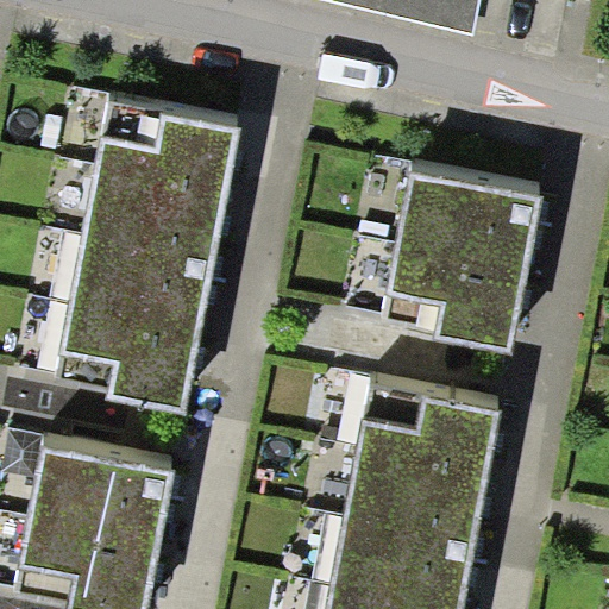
[(478,0),(336,0),(472,30),(478,0)]
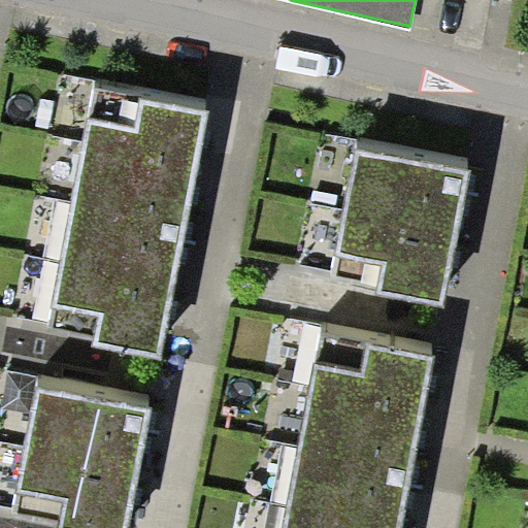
[(161,359),(208,111),(96,88),(46,334),(161,359)]
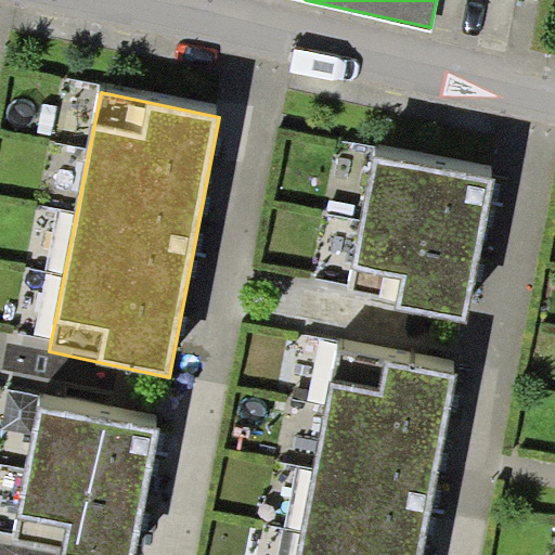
[(468,323),(494,179),(373,156),(347,295),(396,304),(395,310),(468,323)]
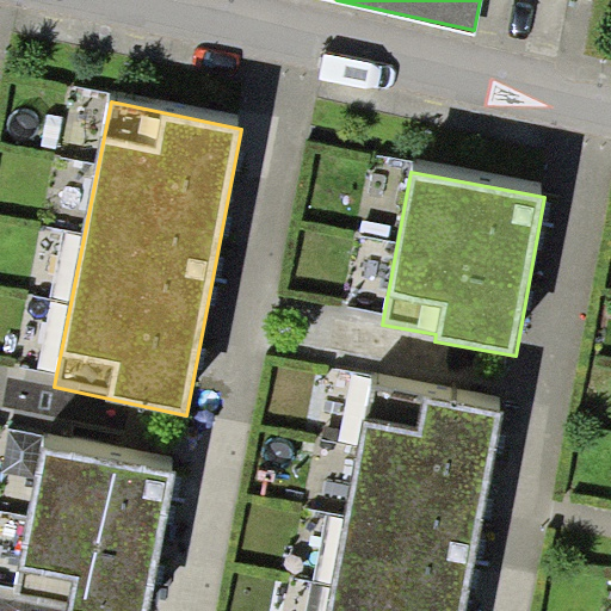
[(462,610),(500,413),(374,387),(332,610),(462,610)]
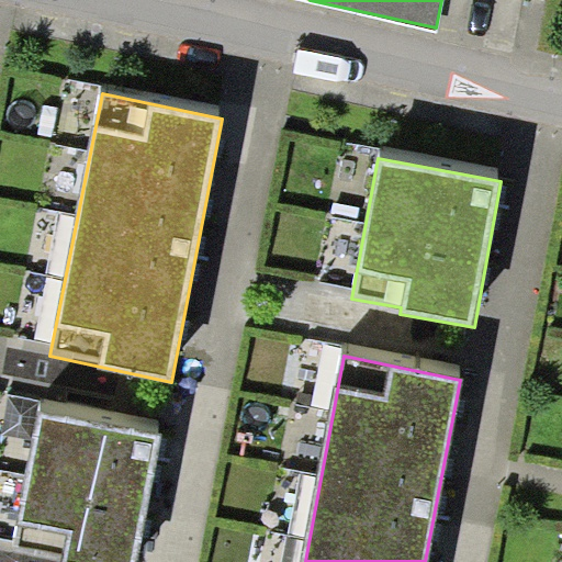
[(3,433),(36,439),(41,413),(43,402),(10,395),(3,433)]
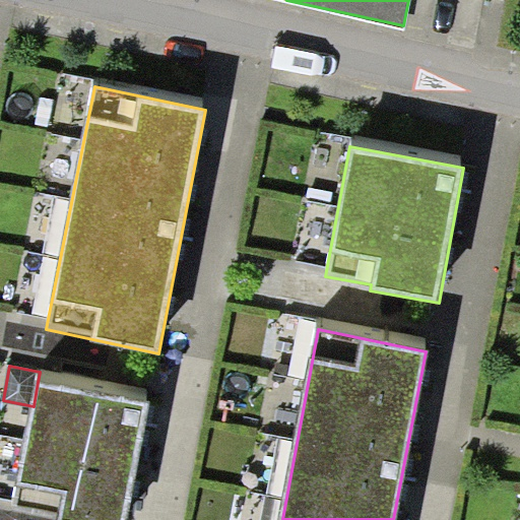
[(42,519),(125,519),(149,402),(38,382),(34,406),(15,515),(42,519)]
